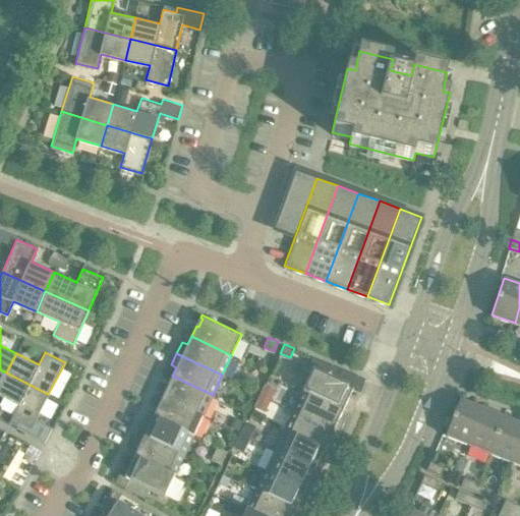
[(366,378),(311,355),(313,368),(303,389),(343,408),(348,398),(346,396),(349,388),(352,389),(353,388),(360,392),(366,378)]
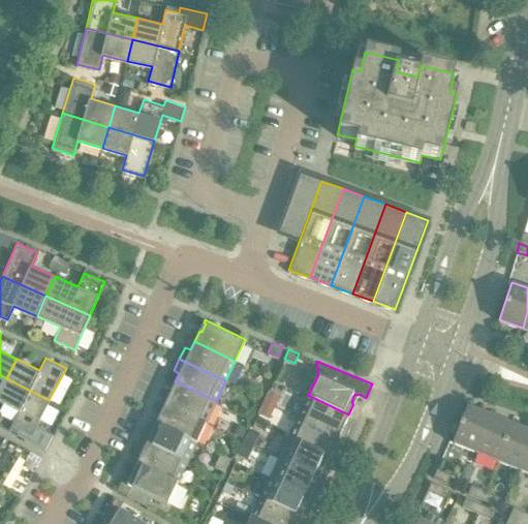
[(49,400),(6,378),(0,391),(0,399),(19,409),(12,423),(20,427),(18,432),(45,447),(54,432),(37,424),(49,400)]
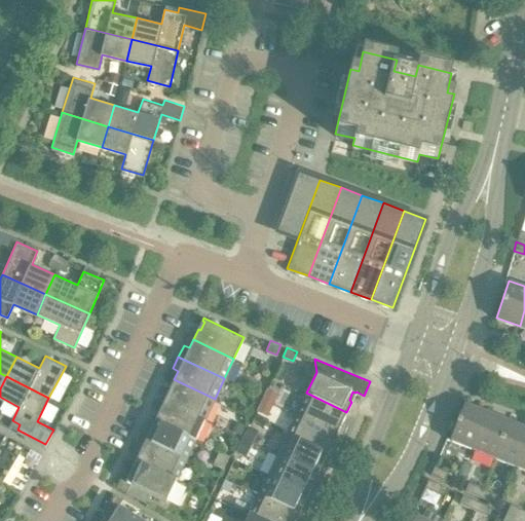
[(215,399),(174,379),(170,387),(164,385),(159,397),(204,418),(215,399)]
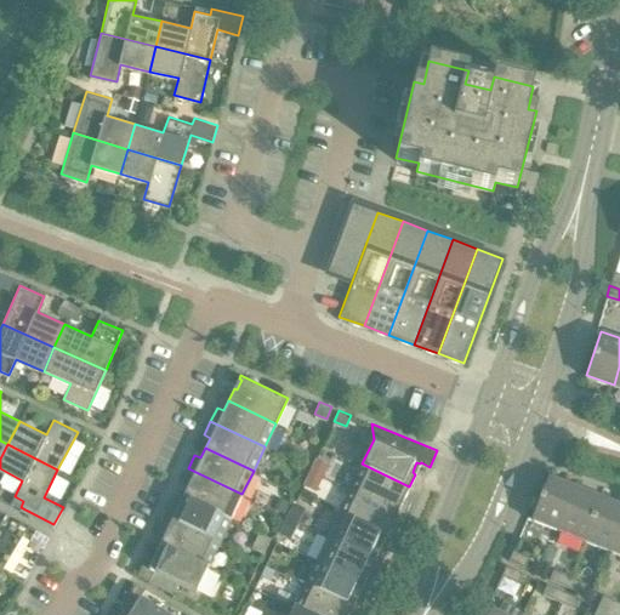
[(409,487),(362,463),(351,488),(405,513),(411,500),(404,496),(409,487)]
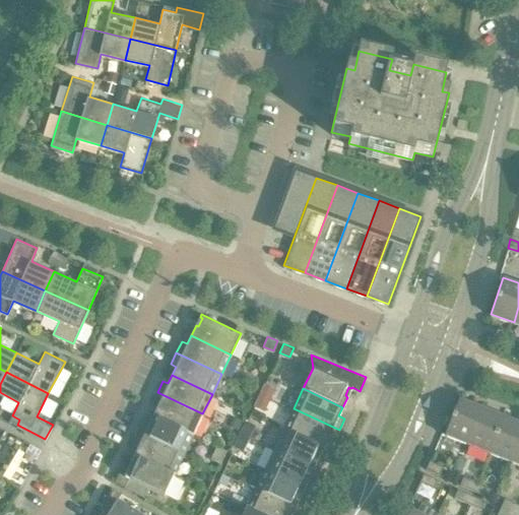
[(193,434),(202,413),(157,392),(151,403),(157,406),(153,414),(193,434)]
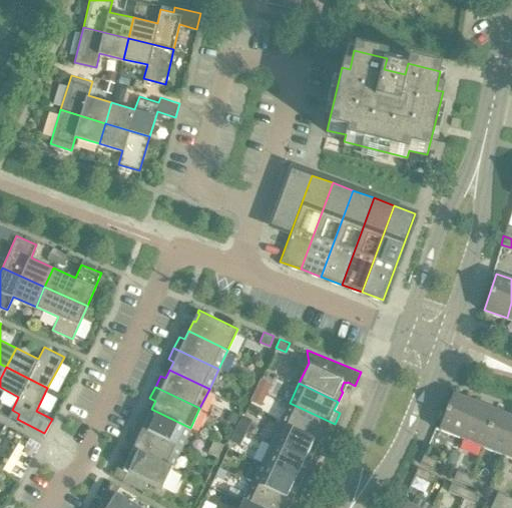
[(461,436),(475,401),(453,392),(439,428),(461,436)]
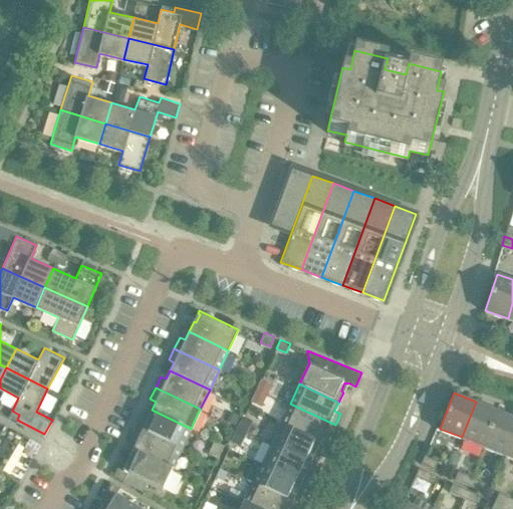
[(482,445),(496,410),(476,402),(462,437),(482,445)]
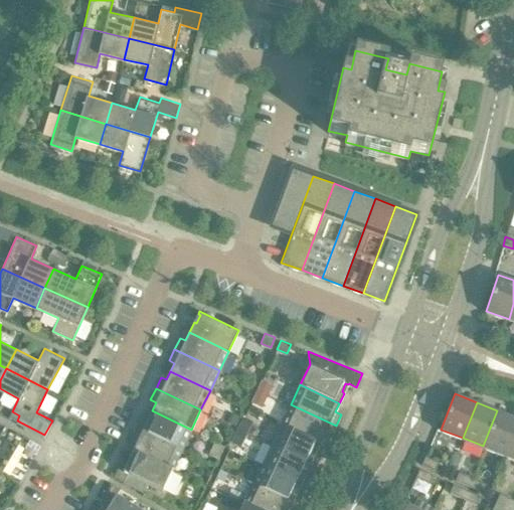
[(336,426),(291,404),(281,423),(321,443),(325,435),(330,437),(336,426)]
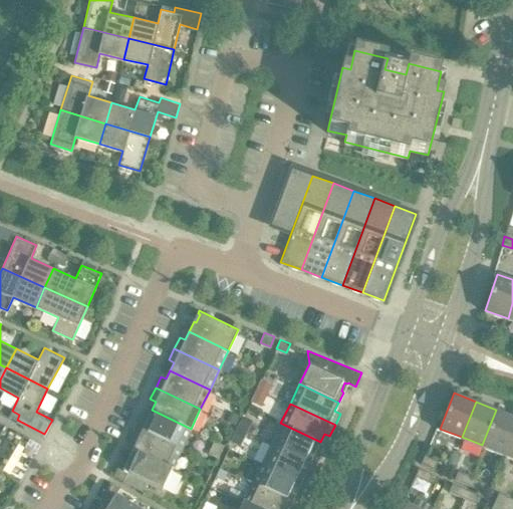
[(182,448),(191,429),(152,410),(148,418),(142,416),(137,427),(182,448)]
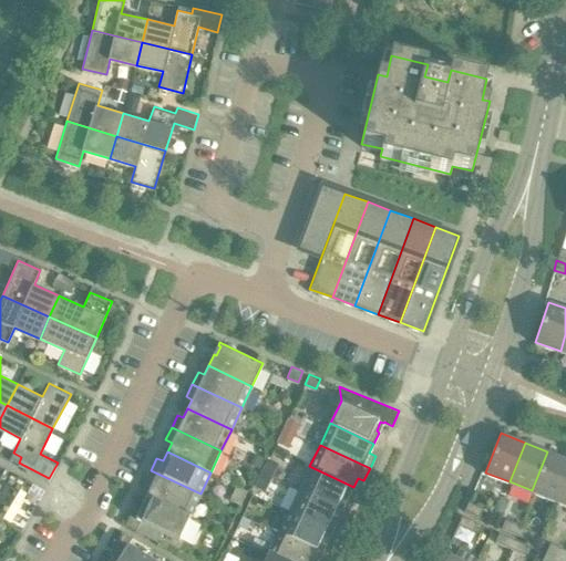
[(556,500),(565,476),(565,459),(547,452),(532,490),(556,500)]
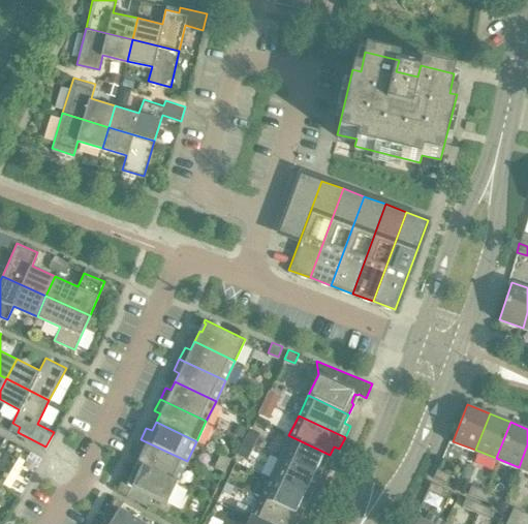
[(330,455),(288,435),(279,456),(325,478),(331,466),(325,463),(330,455)]
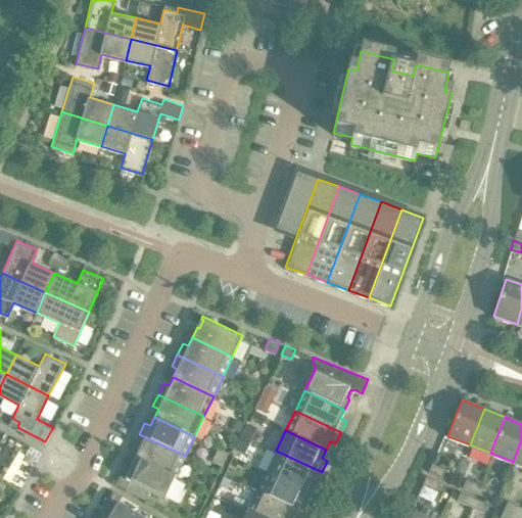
[(175,477),(185,456),(139,434),(134,445),(139,449),(135,458),(175,477)]
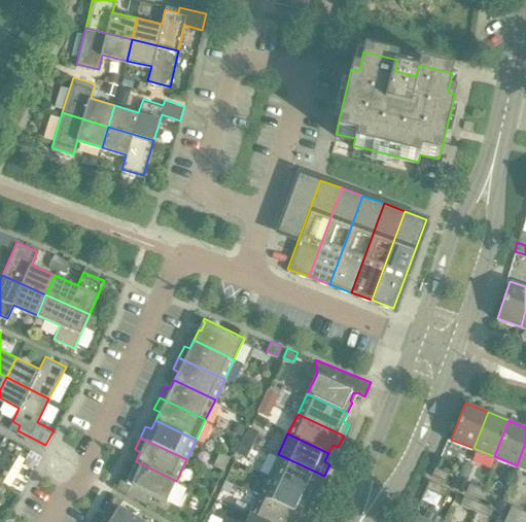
[(0,480),(2,482),(22,451),(2,440),(0,442),(0,480)]
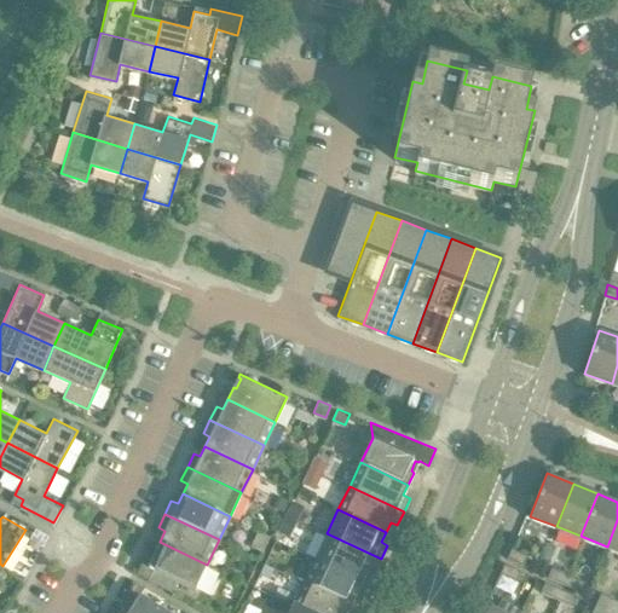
[(617,520),(607,547),(617,550),(617,520)]
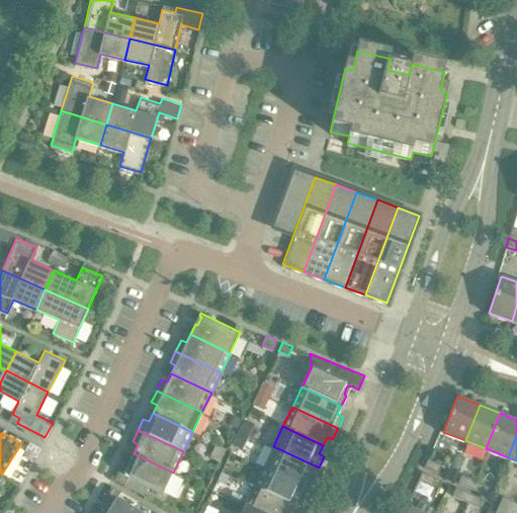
[(319,467),(273,446),(264,466),(304,485),(308,477),(314,479),(319,467)]
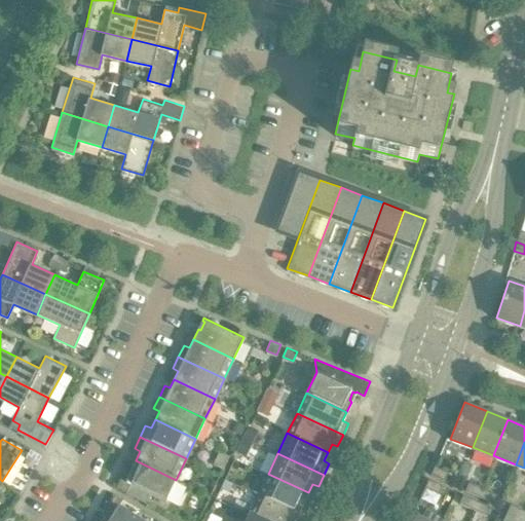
[(166,499),(176,480),(136,460),(130,470),(134,472),(129,480),(126,478),(126,479),(121,476),(117,485),(127,490),(126,490),(145,500),(150,492),(166,499)]
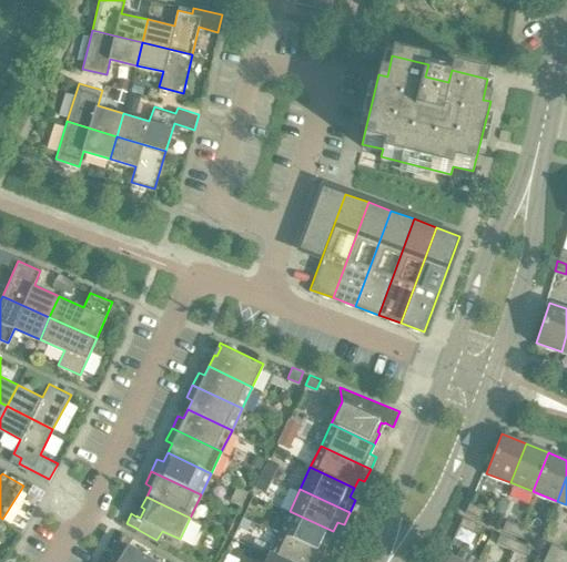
[(481,517),(485,508),(469,501),(465,510),(481,517)]
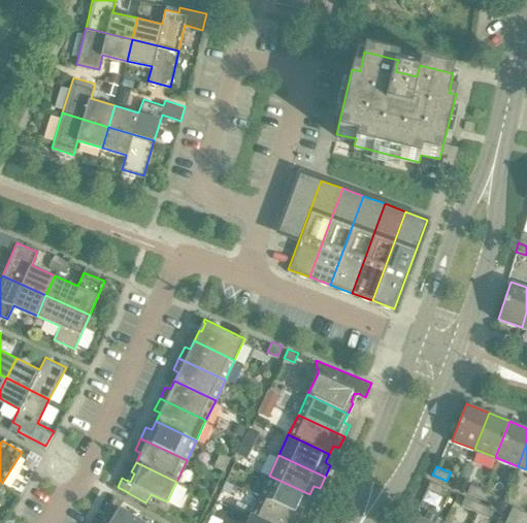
[(305,502),(309,494),(269,476),(260,495),(305,517),(311,505),(305,502)]
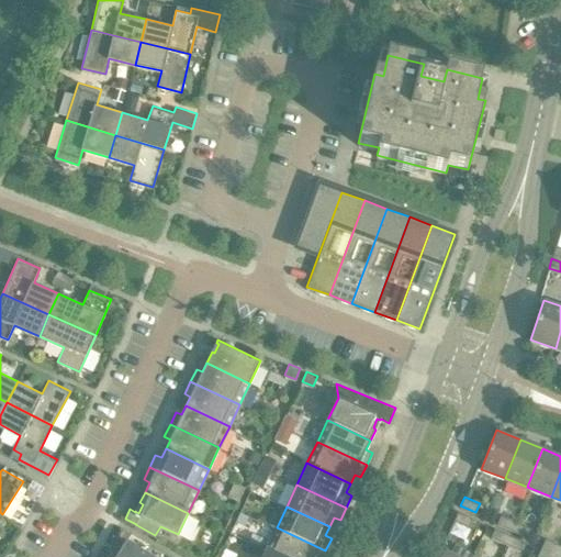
[(473,516),(458,510),(455,519),(469,525),(473,516)]
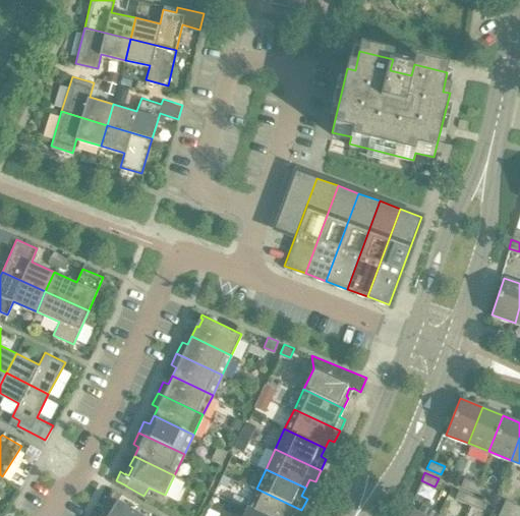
[(474,490),(478,481),(465,475),(461,483),(474,490)]
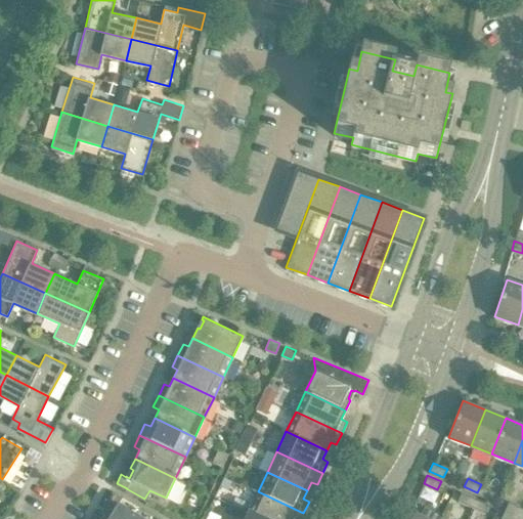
[(490,499),(494,490),(481,484),(477,492),(490,499)]
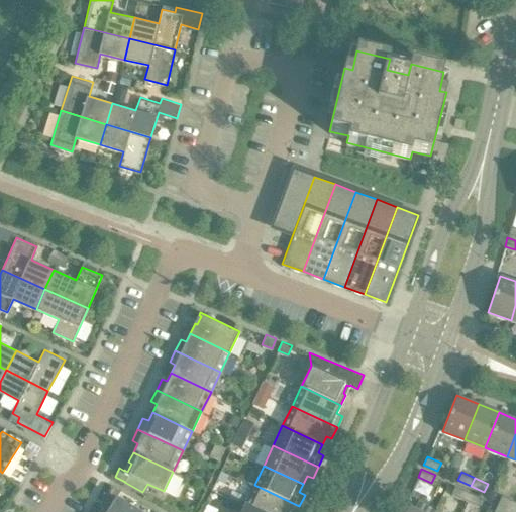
[(140,511),(133,507),(138,499),(121,489),(120,490),(111,484),(106,492),(111,495),(113,497),(108,505),(105,503),(100,511),(140,511)]
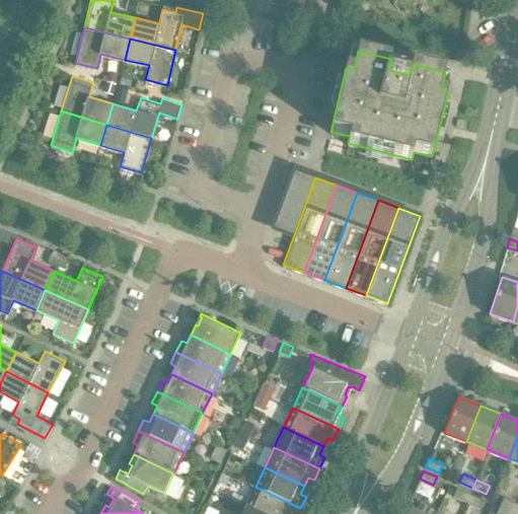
[(466,501),(470,492),(457,486),(453,494),(466,501)]
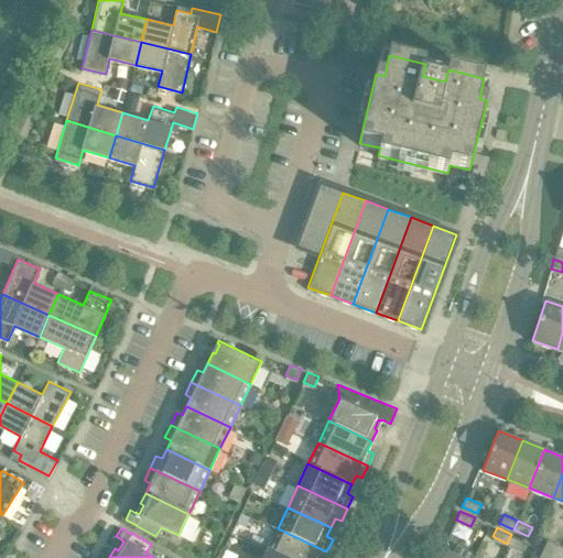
[(323,557),(326,551),(278,528),(267,550),(282,557),(323,557)]
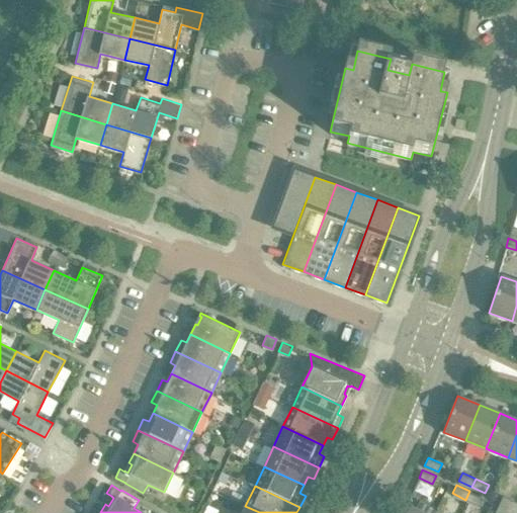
[(480,506),(484,498),(469,491),(465,500),(480,506)]
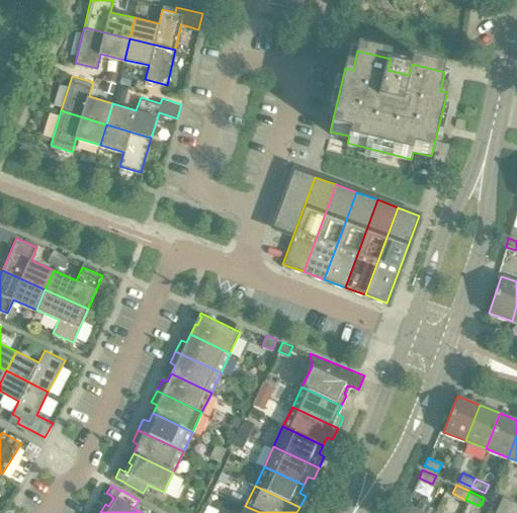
[(513,508),(516,501),(503,494),(499,502),(513,508)]
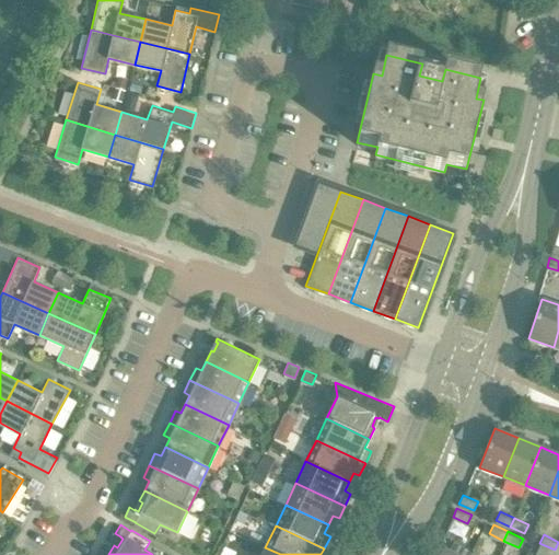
[(542,554),(551,554),(555,550),(539,543),(536,552),(542,554)]
